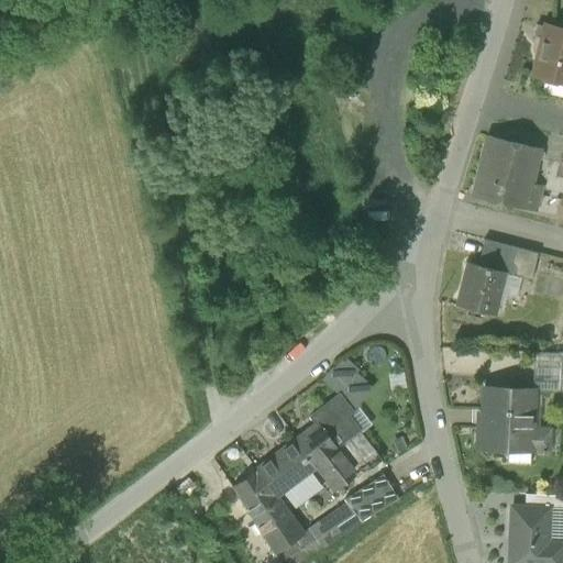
[(531,75),(562,83),(562,30),(543,25),(531,75)]
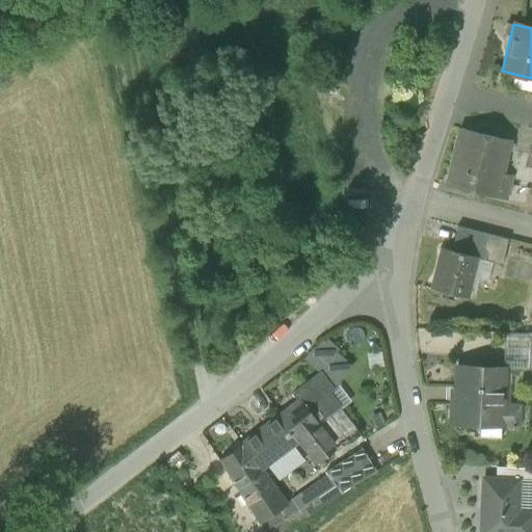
[(512,177),(503,175),(510,142),(459,130),(452,159),(446,185),(497,197),(507,201),(512,177)]
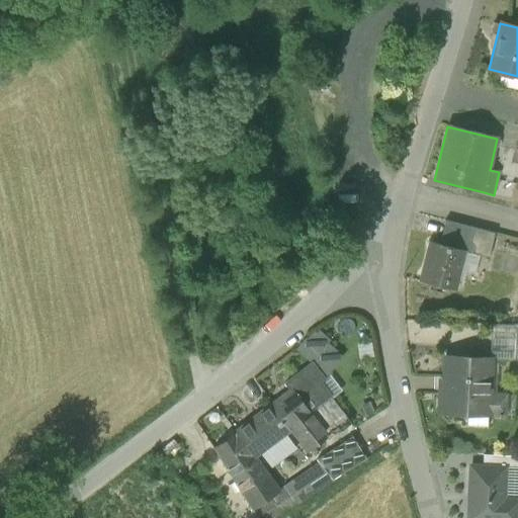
[(497,234),(477,229),(450,222),(446,236),(444,246),(465,251),(480,254),(492,257),(497,234)]
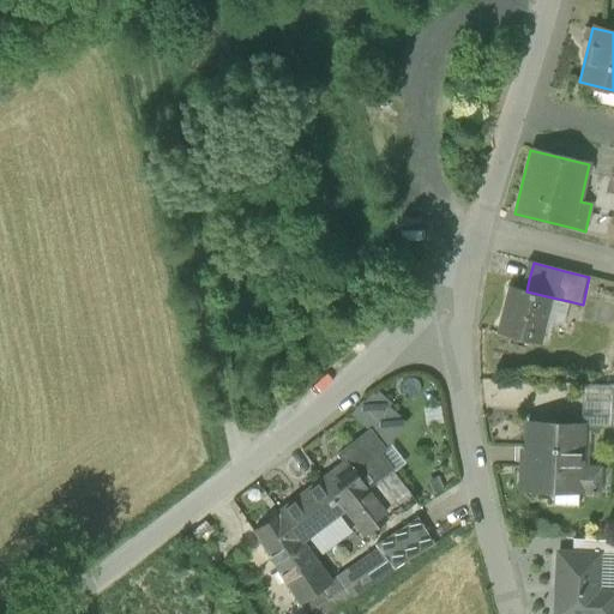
[(499,335),(540,344),(546,321),(552,298),(527,292),(512,288),(499,335)]
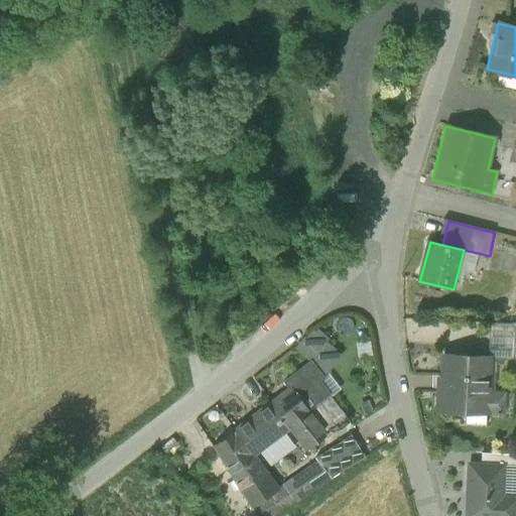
[(473,273),(478,253),(464,250),(459,270),(473,273)]
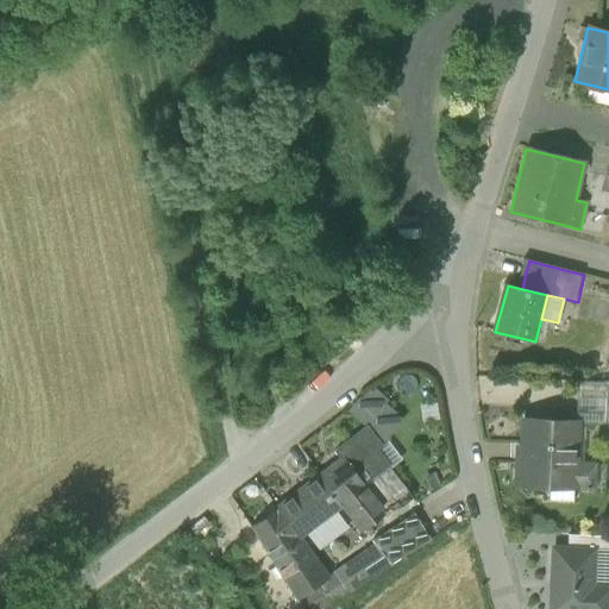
[(602,422),(603,382),(578,382),(576,421),(602,422)]
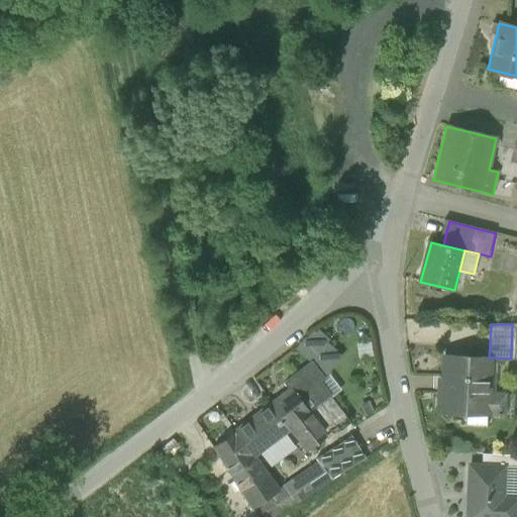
[(319,330),(308,341),(312,345),(319,337),(332,348),(325,356),(331,362),(326,368),(320,362),(316,367),(315,368),(323,378),(327,374),(343,356),(327,342),(329,339),(319,330)]
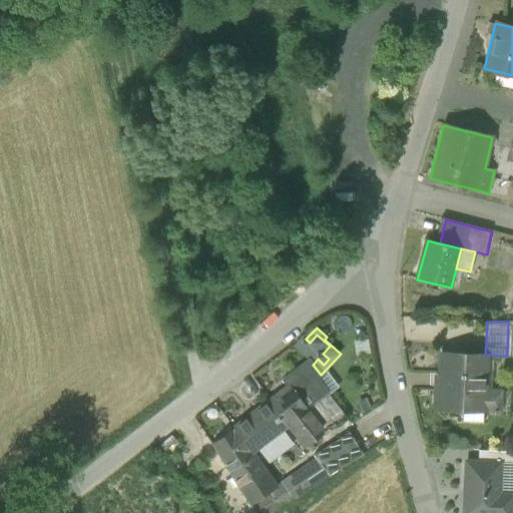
[(330,346),(317,335),(310,343),(323,354),(330,346)]
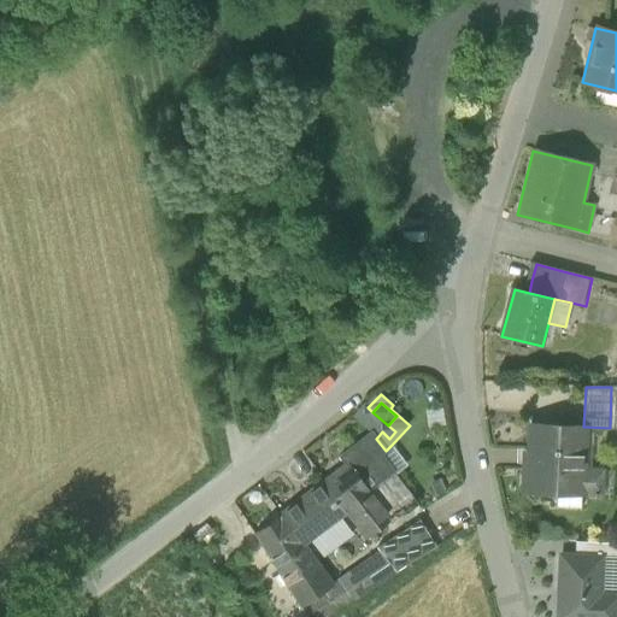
[(368,407),(365,406),(356,417),(377,438),(382,432),(388,425),(372,412),(368,407)]
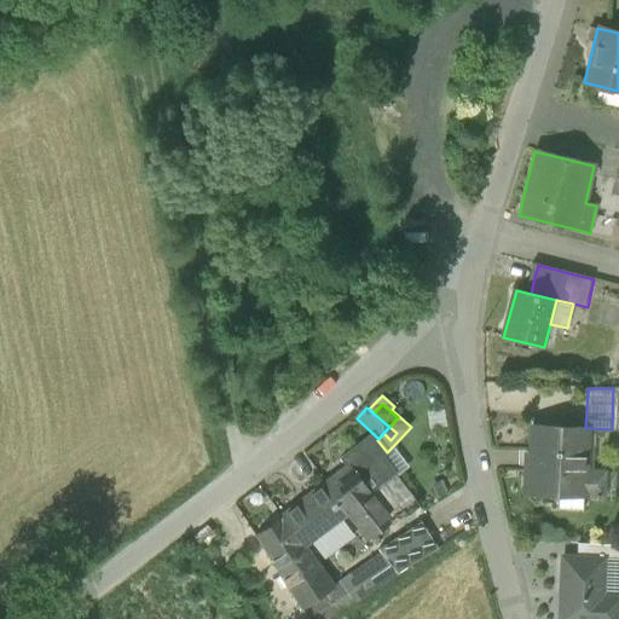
[(446,427),(444,409),(426,412),(429,431),(446,427)]
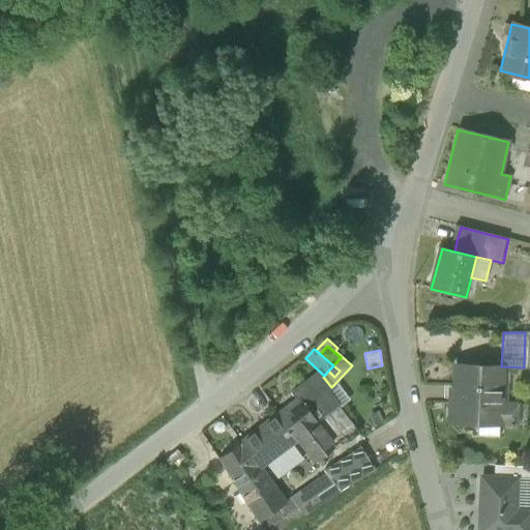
[(340,371),(333,365),(328,371),(334,377),(340,371)]
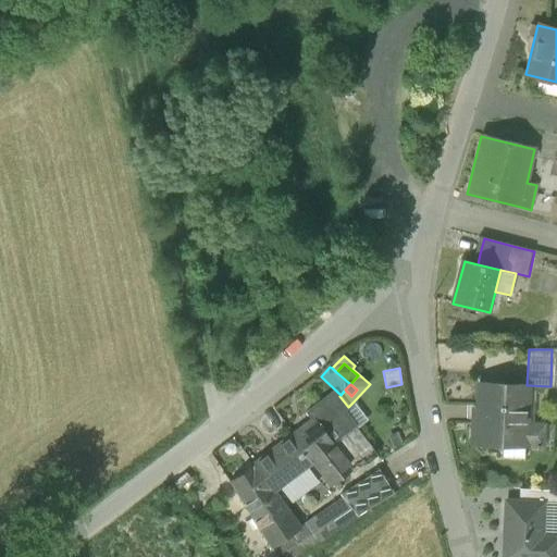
[(524,447),(543,448),(544,425),(525,424),(528,386),(480,384),(478,422),(473,422),(472,445),(502,446),(524,447)]
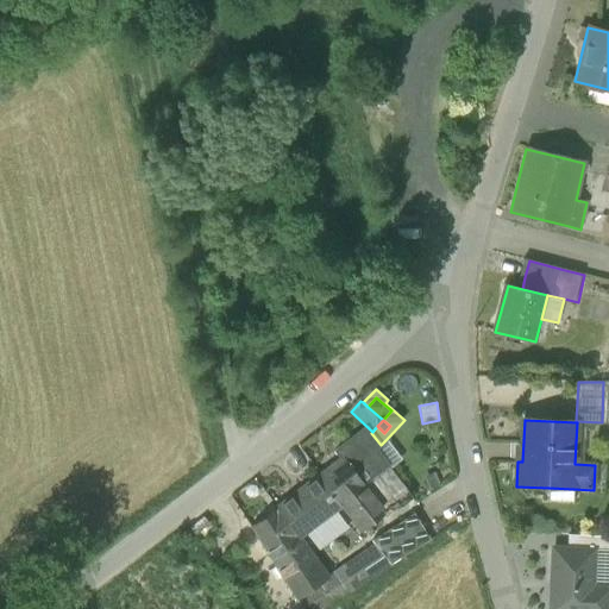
[(336,451),(341,459),(343,458),(364,485),(376,477),(388,468),(389,466),(376,450),(381,445),(371,433),(366,426),(336,451)]
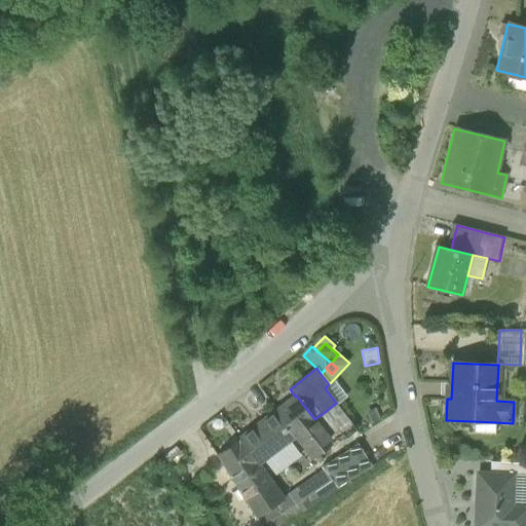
[(325,388),(336,403),(345,396),(333,380),(329,384),(325,388)]
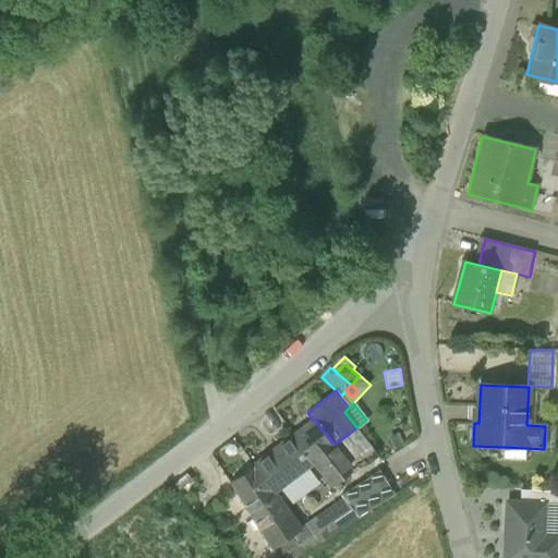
[(293,435),(293,436),(313,461),(334,445),(314,420),(313,421),(293,435)]
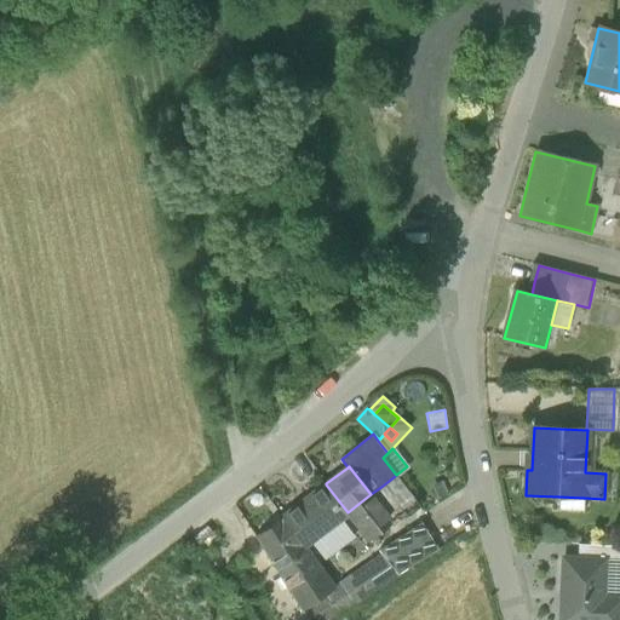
[(616,474),(606,474),(604,499),(615,499),(616,474)]
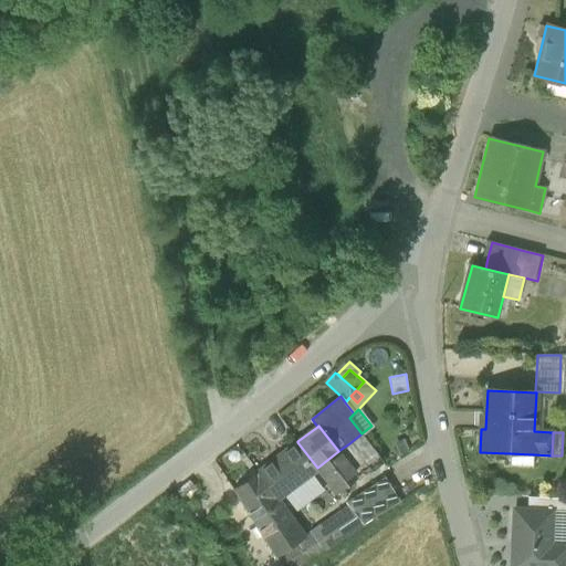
[(383,463),(360,435),(349,443),(368,468),(367,468),(370,472),(383,463)]
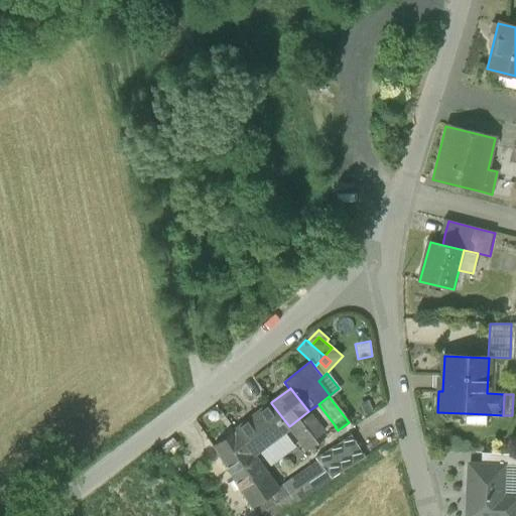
[(271,403),(235,430),(253,455),(257,450),(283,431),(289,426),(271,403)]
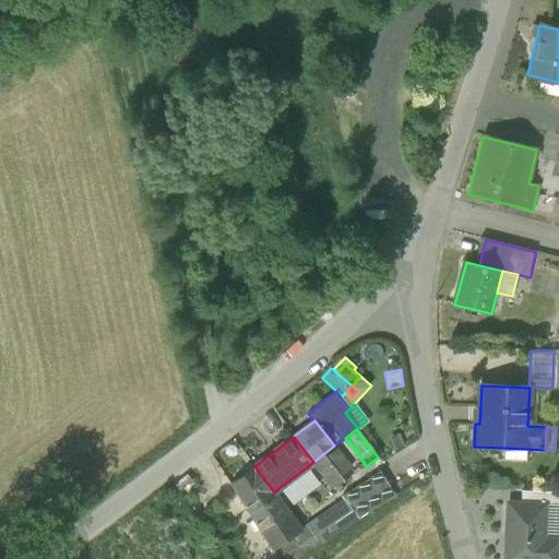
[(364,462),(345,438),(334,445),(353,471),(363,462),(364,462)]
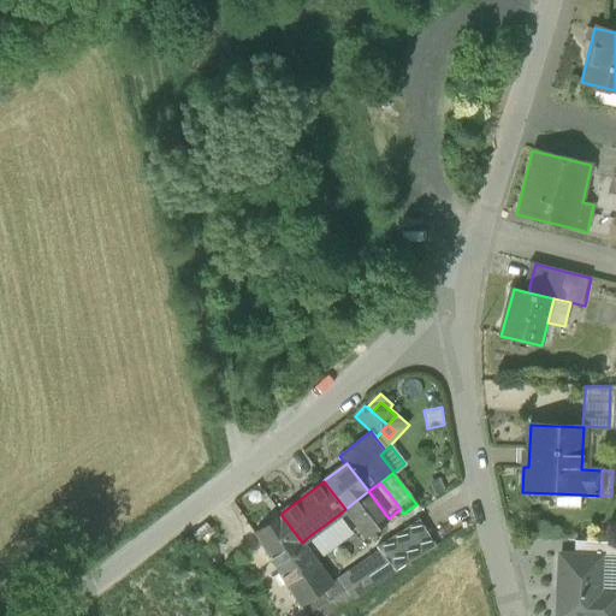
[(368,491),(345,509),(366,535),(366,534),(389,519),(368,491)]
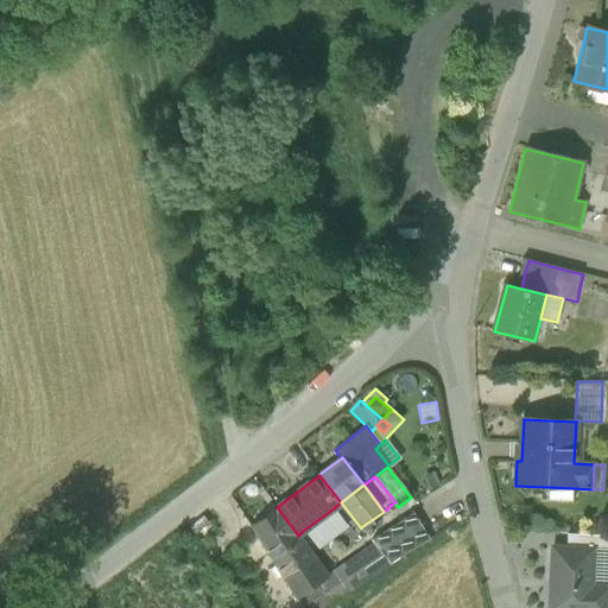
[(572,501),(572,488),(548,487),(546,501),(572,501)]
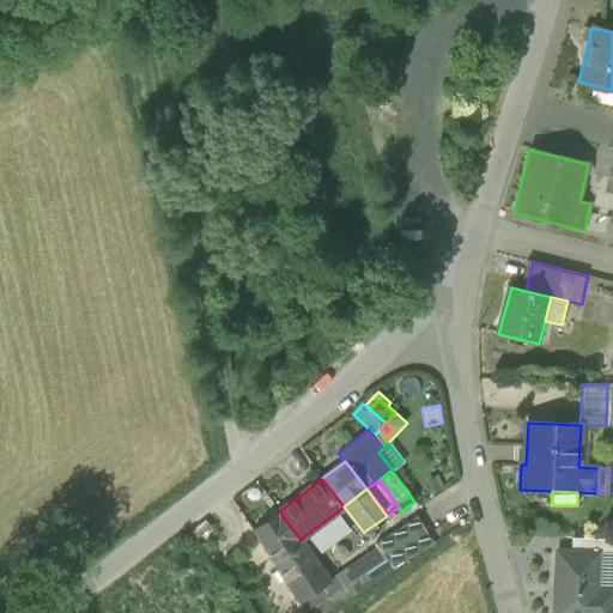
[(320,566),(301,540),(279,511),(279,513),(253,532),(289,589),(298,605),(314,593),(331,581),(320,566)]
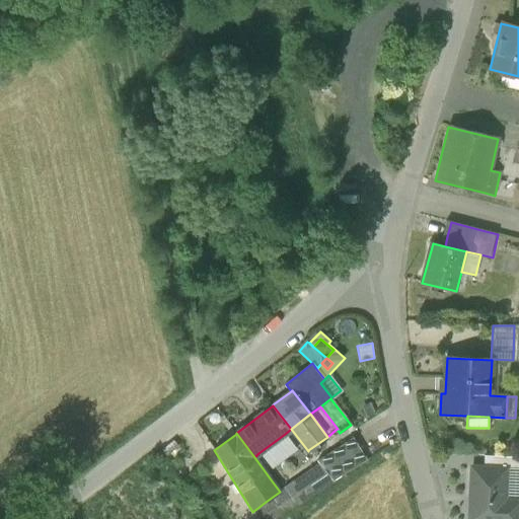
[(297,450),(285,434),(258,453),(271,469),(297,450)]
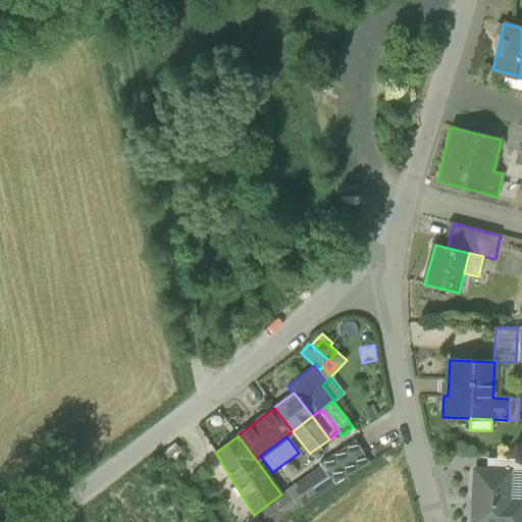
[(354,440),(330,457),(344,478),(368,463),(354,440)]
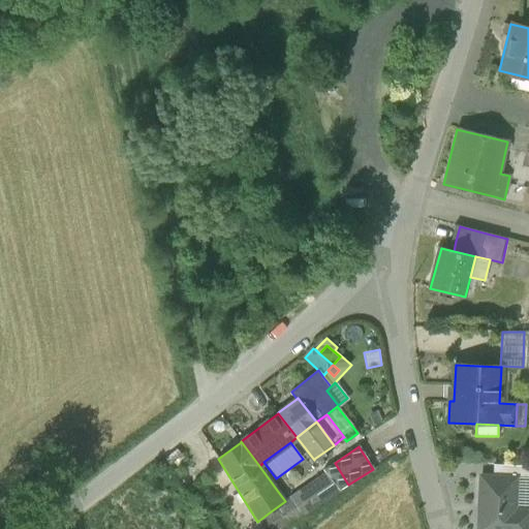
[(348,485),(335,463),(322,470),(325,473),(339,491),(348,485)]
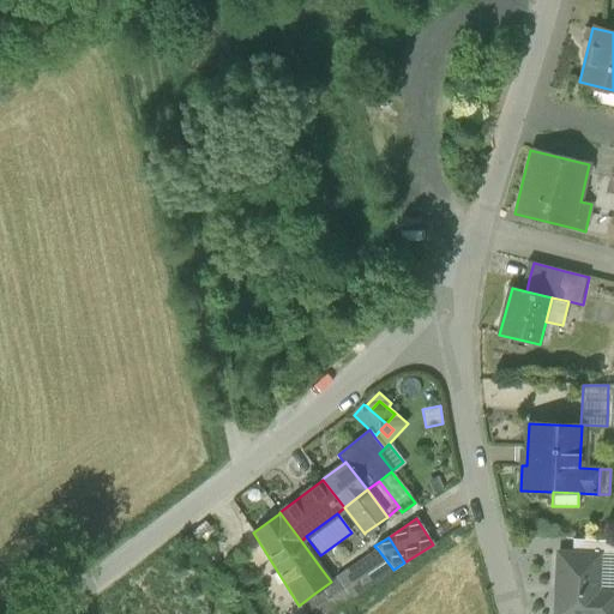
[(613,540),(572,539),(572,553),(599,554),(613,554),(613,540)]
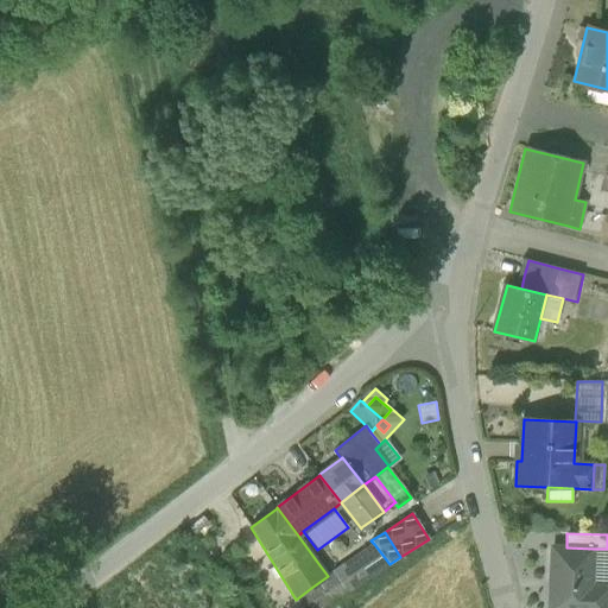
[(333,572),(336,578),(347,593),(390,565),(390,564),(374,544),(333,572)]
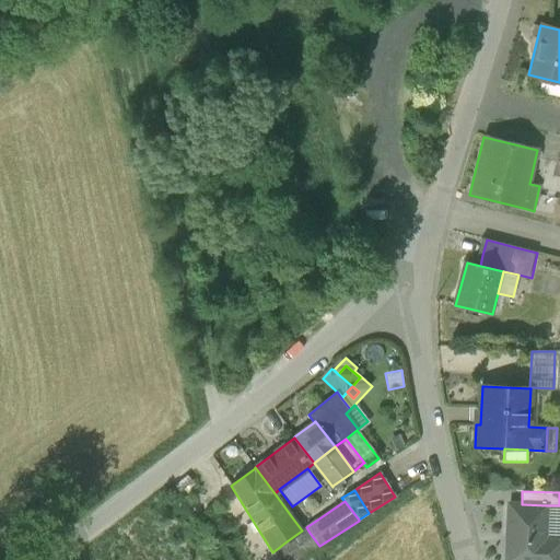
[(509,504),(505,559),(558,559),(559,541),(544,540),(546,505),(522,504),(509,504)]
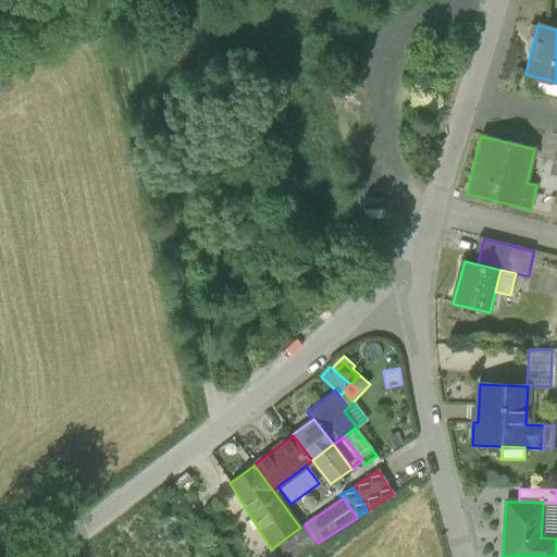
[(556,503),(543,503),(541,537),(556,539),(556,537),(556,503)]
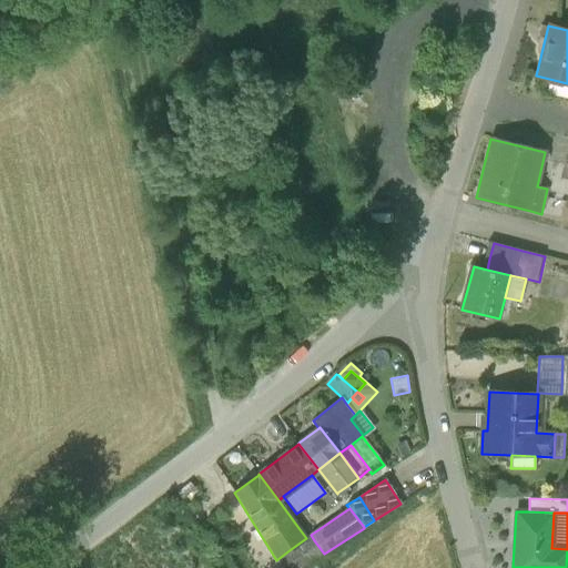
[(281,567),(302,567),(324,554),(314,540),(303,548),(307,555),(298,561),(291,549),(276,560),(281,567)]
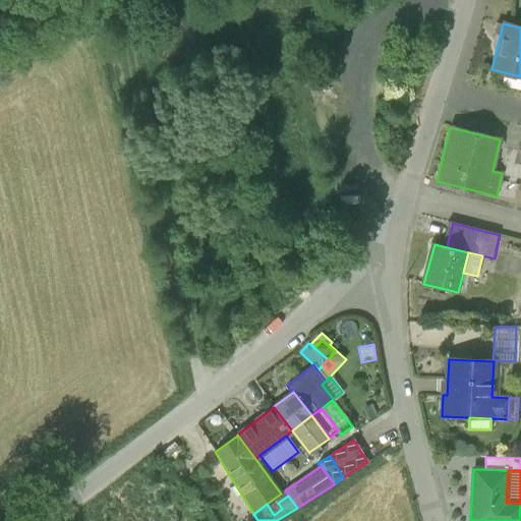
All buildings are outlined.
